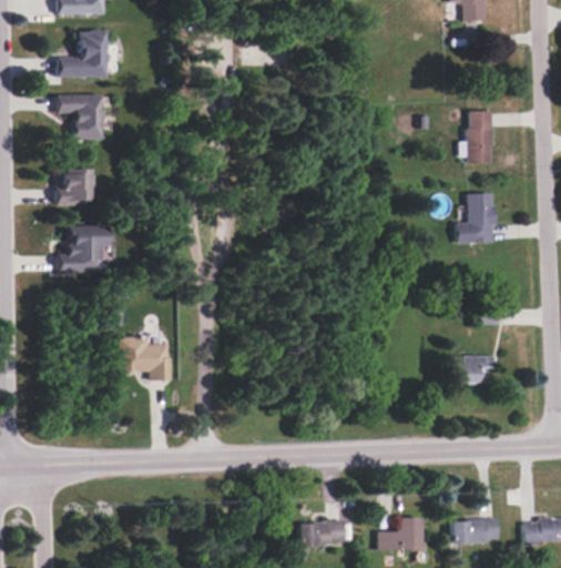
[(106,14),(106,0),(61,0),(61,14),(106,14)]
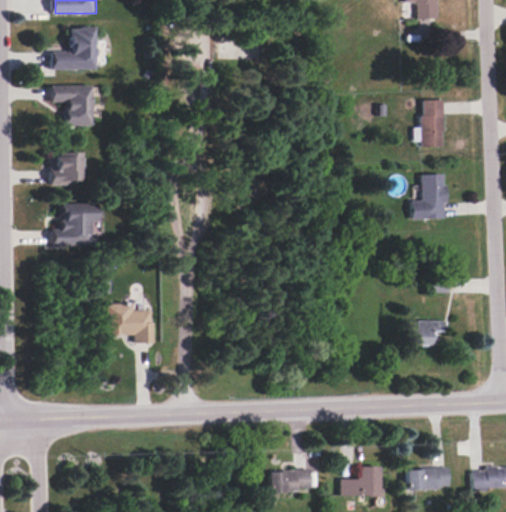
[(408,0),(409,5),(418,4),(419,20),(441,18),(439,0),(408,0)]
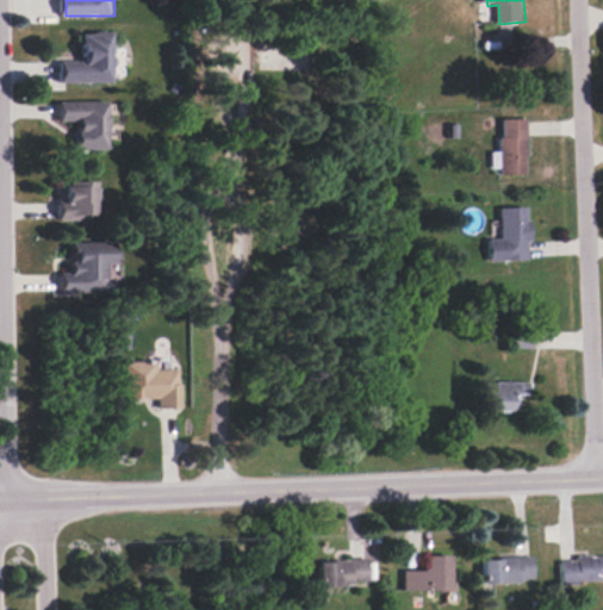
[(87,62),(64,62),(64,83),(117,85),(117,33),(87,33),(87,62)]
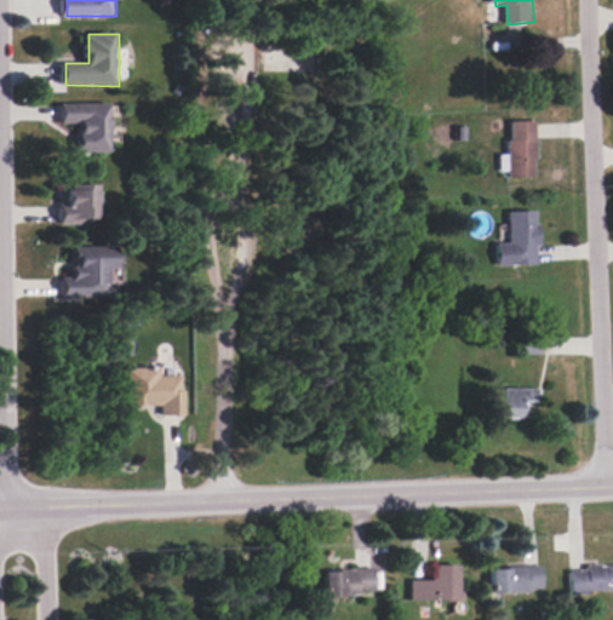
[(114,154),(114,104),(64,104),(63,125),(82,125),(82,154),(114,154)]
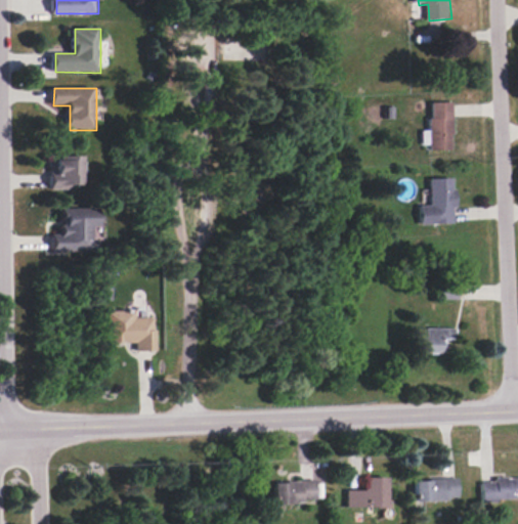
[(434,103),(434,151),(457,151),(457,103),(434,103)]
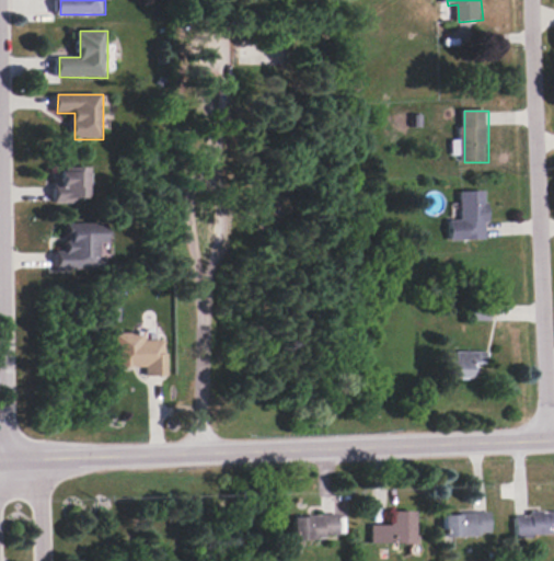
[(91,168),(58,168),(58,203),(91,203),(91,168)]
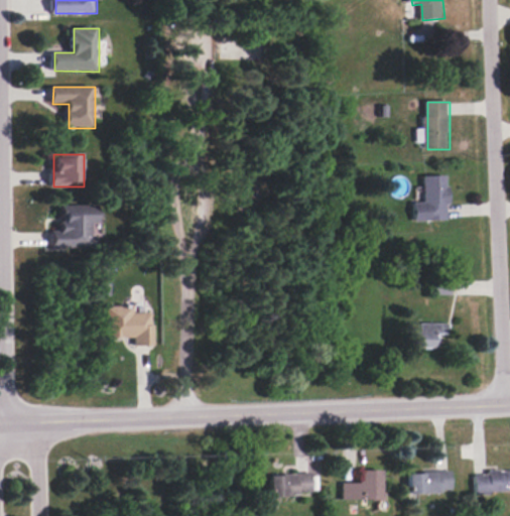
[(453,221),(452,176),(427,177),(428,203),(417,204),(418,222),(453,221)]
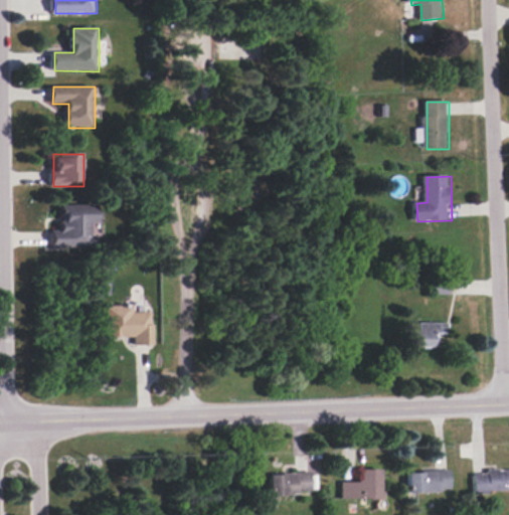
[(101,206),(63,207),(63,224),(54,224),(54,248),(101,248),(101,206)]
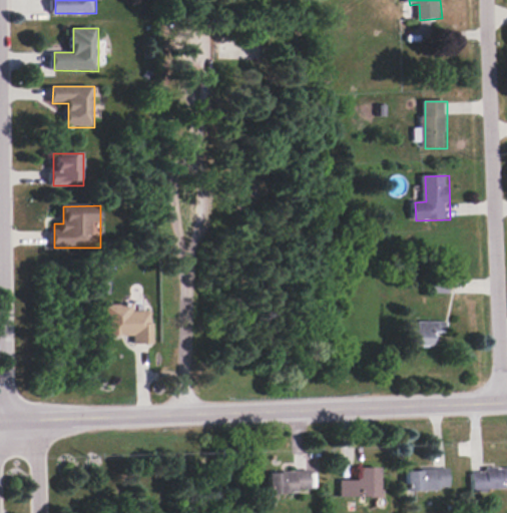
[(436,293),(452,293),(452,281),(436,281),(436,293)]
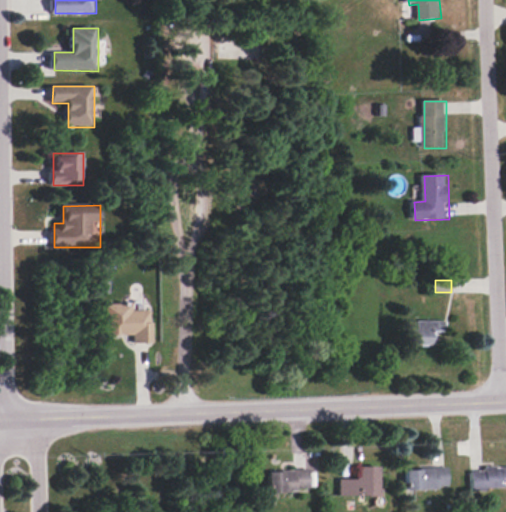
[(104,302),(105,334),(133,334),(134,342),(153,342),(153,322),(150,322),(150,309),(132,309),(132,302),(104,302)]
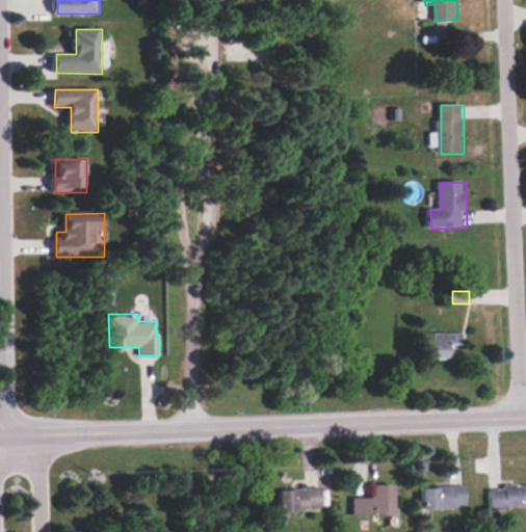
[(429,360),(455,360),(455,346),(466,346),(466,335),(435,335),(435,343),(429,343),(429,360)]
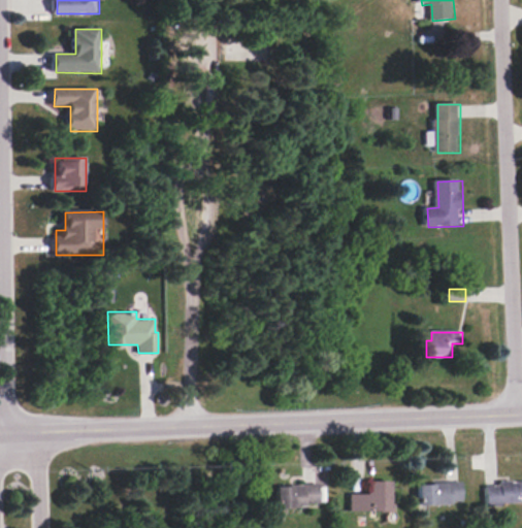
[(487,485),(487,506),(503,505),(503,502),(521,502),(521,480),(500,481),(500,485),(487,485)]
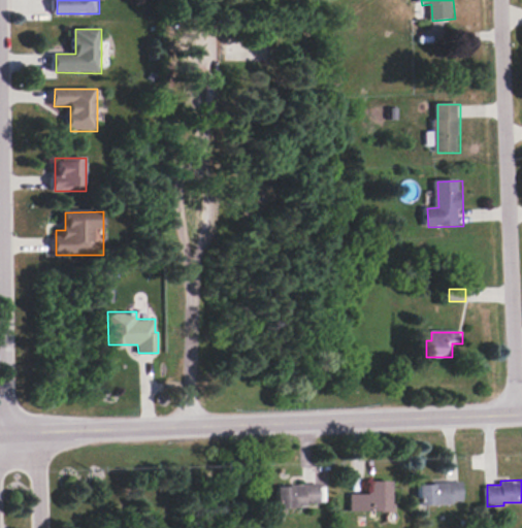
[(351,493),(351,510),(392,510),(392,481),(370,481),(370,493),(351,493)]
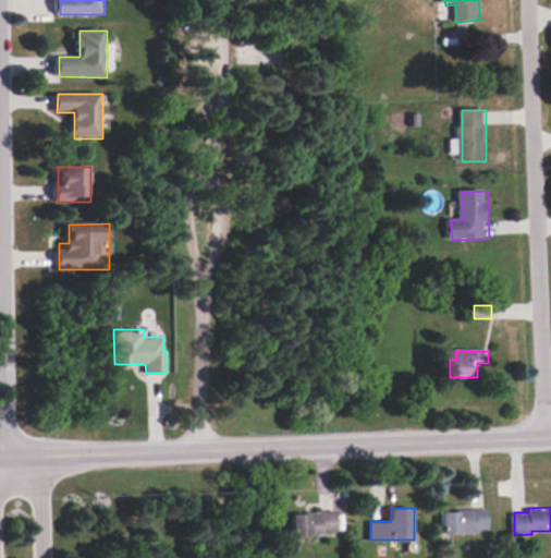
[(293,514),(294,538),(311,537),(311,534),(326,534),(326,532),(340,531),(340,509),(321,510),(321,512),(293,514)]
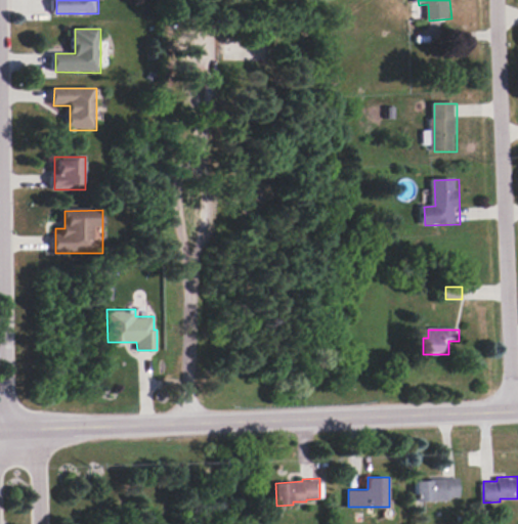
[(417,481),(417,500),(450,499),(450,497),(461,496),(460,478),(430,478),(430,481),(417,481)]
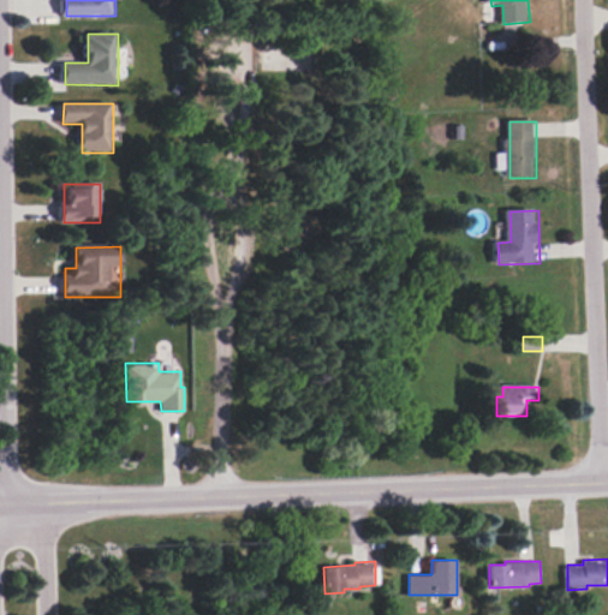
All buildings are outlined.
